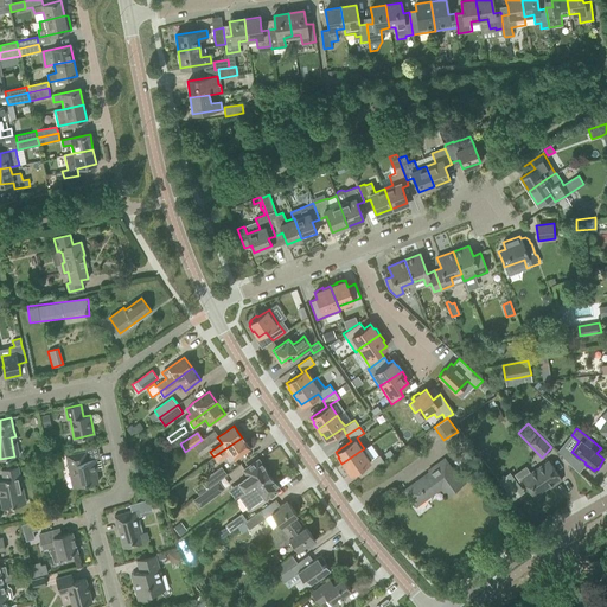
[(250,448),(242,438),(213,457),(218,462),(229,454),(232,460),(250,448)]
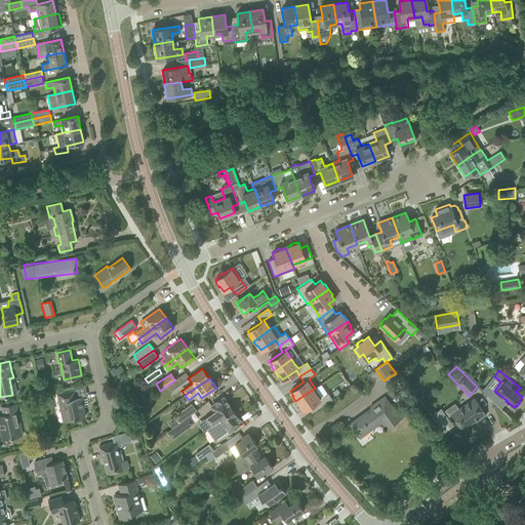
[(308,407),(318,400),(321,406),(332,399),(328,393),(321,398),(319,394),(315,388),(295,401),(299,406),(300,405),(304,410),(308,407)]
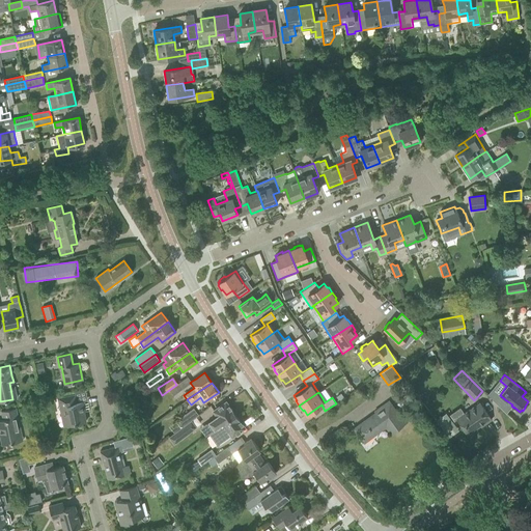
[(75,394),(64,397),(58,398),(61,411),(64,410),(67,425),(86,421),(84,412),(86,411),(84,401),(77,402),(75,394)]
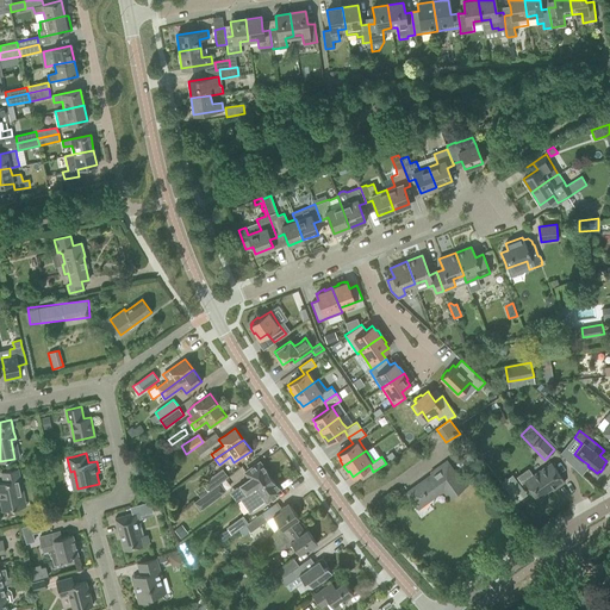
[(465,486),(458,477),(447,461),(431,472),(433,473),(406,492),(418,508),(443,490),(449,497),(465,486)]
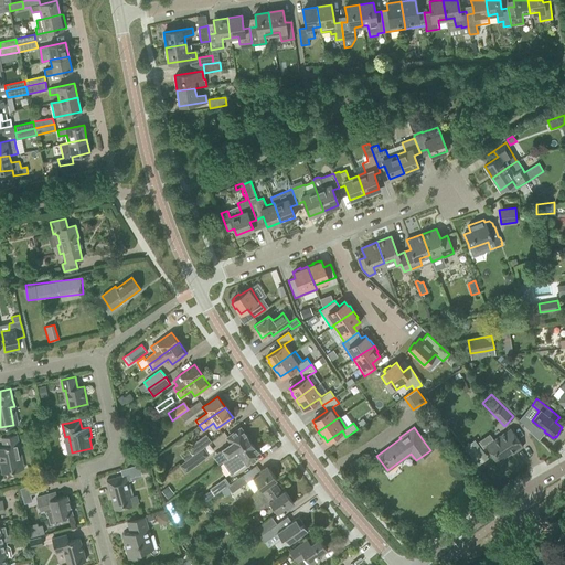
[(523,446),(516,437),(510,427),(484,445),(497,462),(515,449),(516,451),(523,446)]
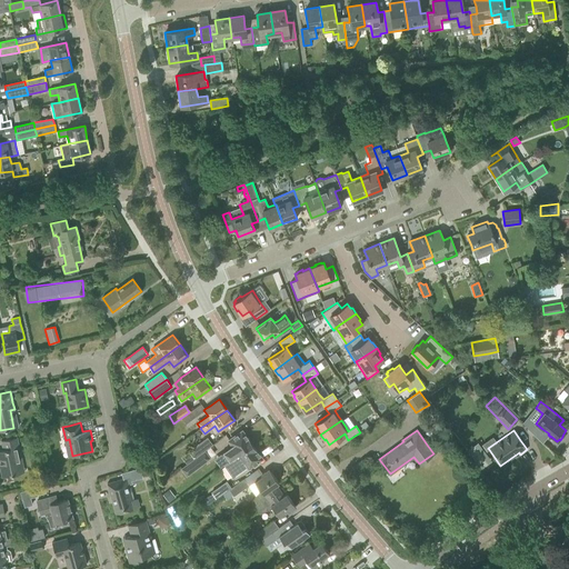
[(242,431),(232,438),(229,440),(233,446),(221,453),(227,462),(228,461),(251,445),(242,431)]
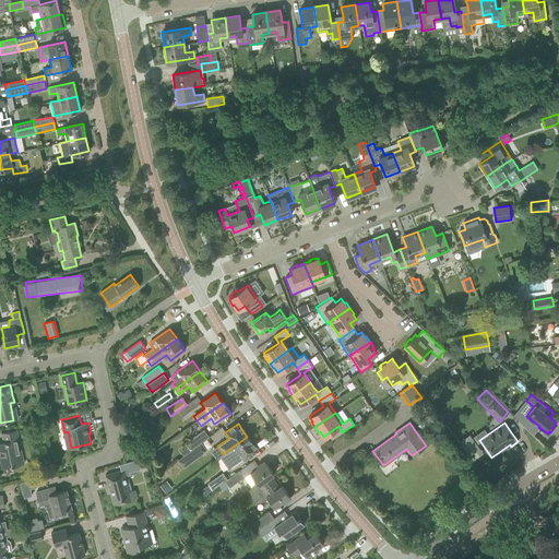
[(16,429),(12,430),(1,432),(3,442),(0,442),(0,460),(2,468),(20,464),(16,447),(20,447),(16,429)]
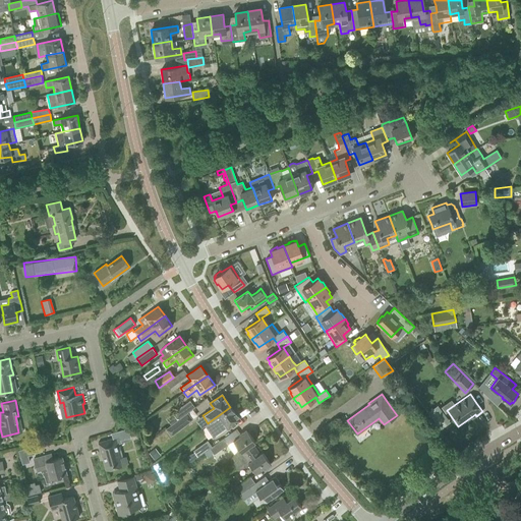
[(189,400),(173,413),(177,419),(187,412),(194,407),(192,404),(189,400)]
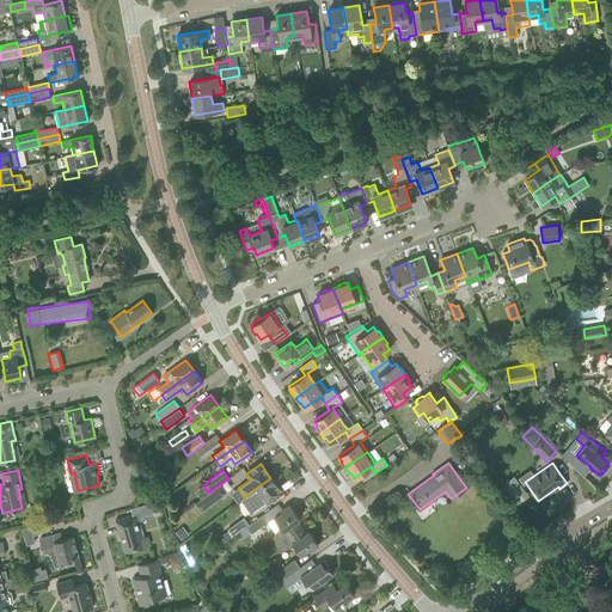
[(244,497),(240,500),(250,514),(267,502),(268,502),(271,500),(281,493),(270,478),(245,496),(244,497)]
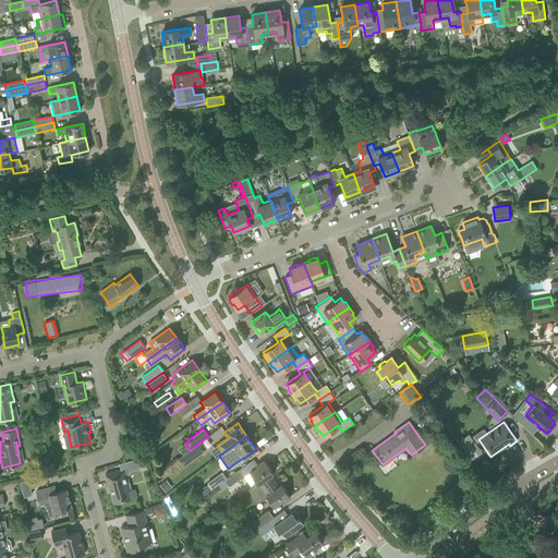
[(205,449),(201,441),(190,449),(183,455),(189,461),(205,449)]
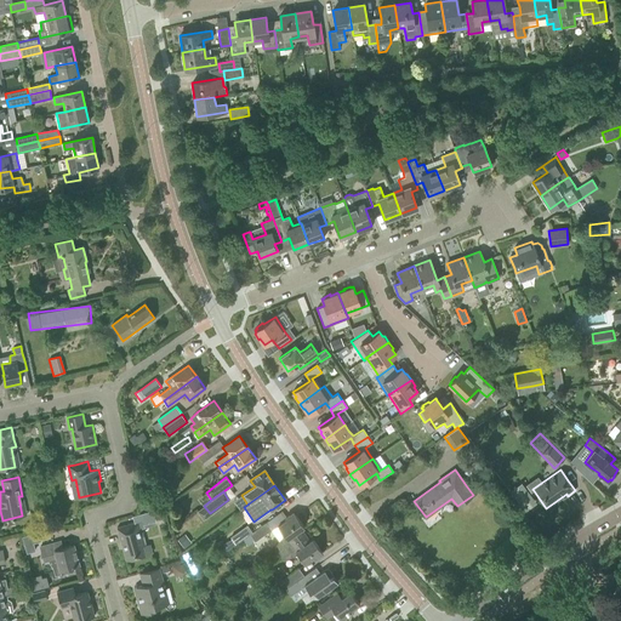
[(146,554),(141,537),(143,536),(141,528),(143,528),(143,525),(155,522),(152,511),(132,516),(134,523),(117,528),(126,560),(146,554)]
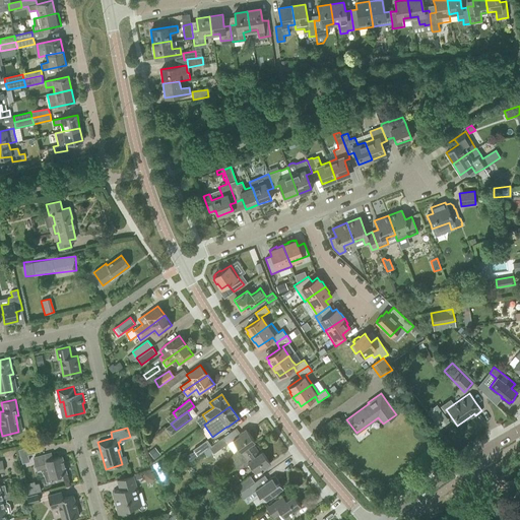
[(254,441),(247,430),(246,429),(239,434),(240,435),(232,440),(238,448),(234,453),(230,457),(234,463),(256,448),(252,443),(254,441)]
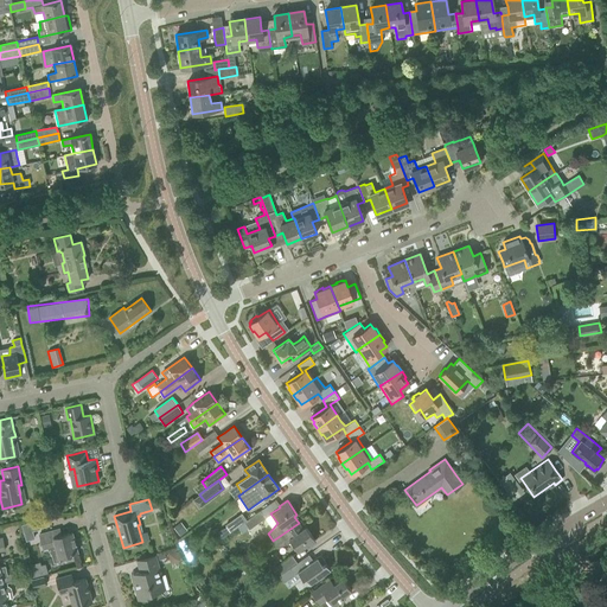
[(266,517),(260,510),(247,519),(244,522),(249,529),(266,517)]
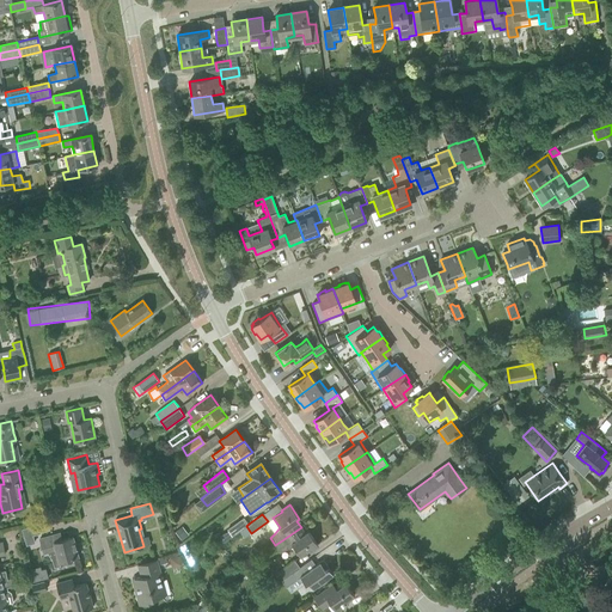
[(228,531),(216,539),(220,544),(246,526),(249,524),(244,516),(226,528),(228,531)]
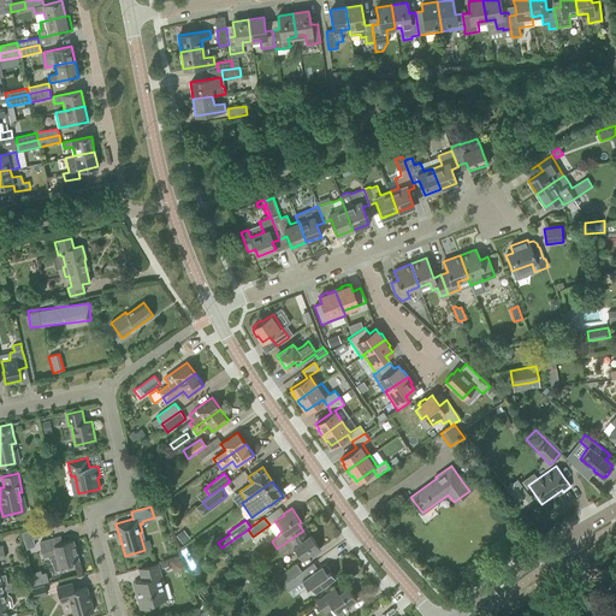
[(307,537),(303,531),(277,549),(282,556),(296,550),(302,560),(311,552),(312,555),(320,549),(309,534),(307,537)]
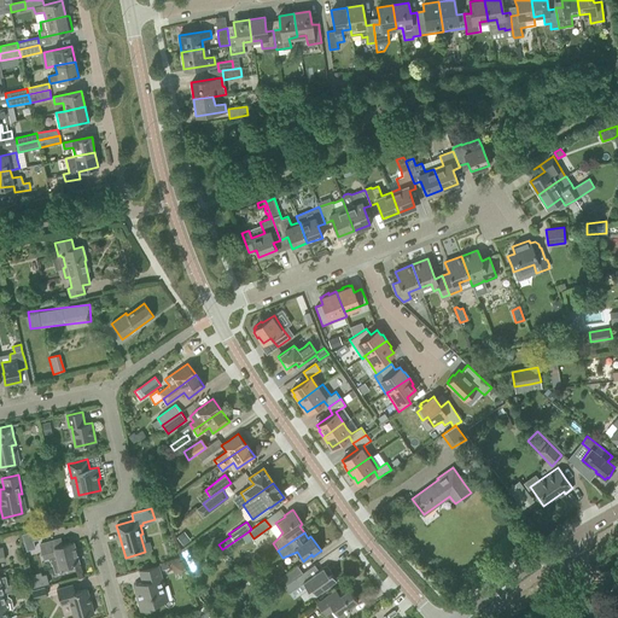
[(27,549),(35,548),(33,540),(24,542),(27,549)]
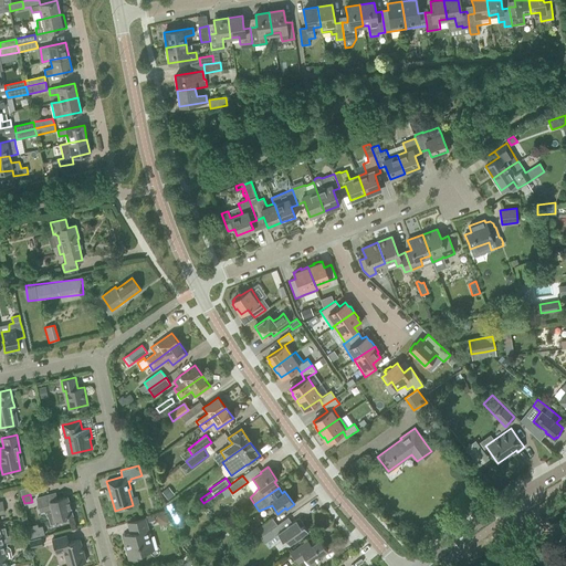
[(72,514),(70,504),(67,496),(51,501),(50,494),(37,498),(41,512),(51,509),(54,520),(72,514)]
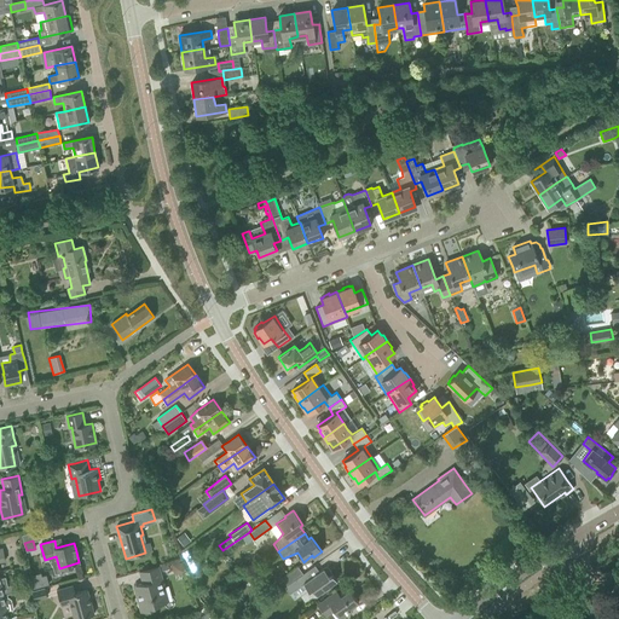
[(134,585),(133,585),(136,594),(142,612),(152,608),(155,608),(154,606),(166,602),(161,588),(165,586),(163,582),(158,566),(151,567),(139,571),(143,583),(134,585)]
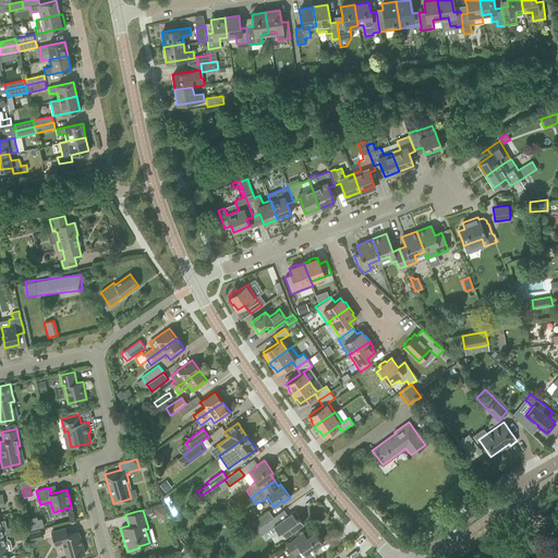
[(283,510),(275,516),(274,518),(258,528),(256,530),(261,535),(274,526),(278,532),(280,531),(286,537),(304,523),(298,514),(296,516),(294,513),(295,512),(294,510),(288,514),(283,510)]
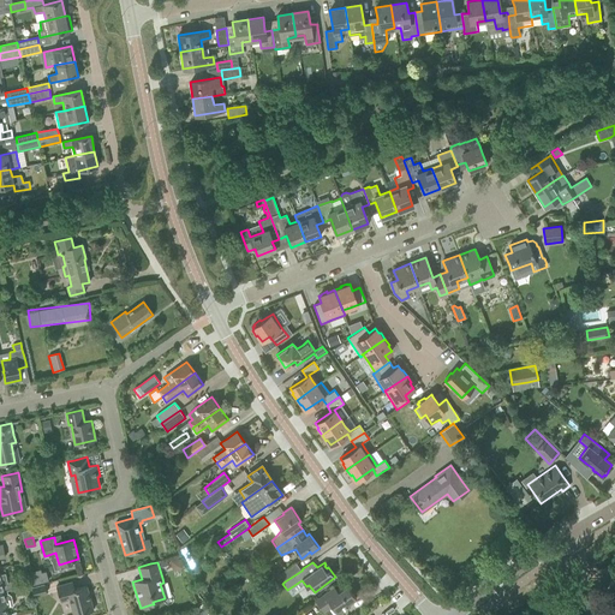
[(302,571),(296,563),(280,574),(285,581),(302,571)]
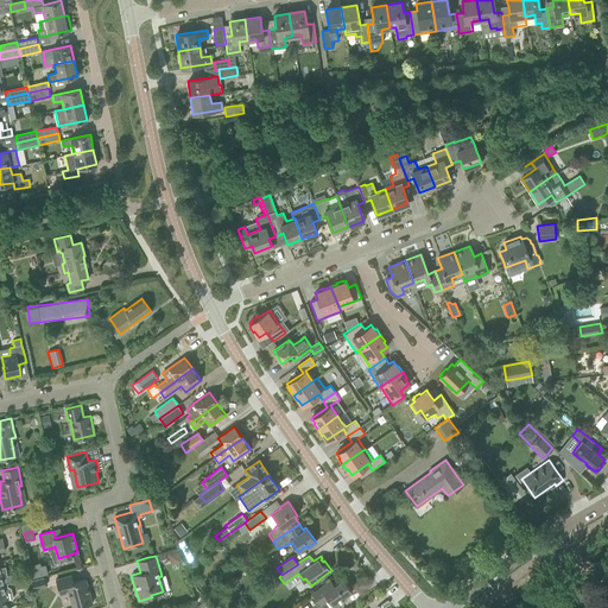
[(39,562),(29,565),(32,577),(48,574),(45,564),(40,565),(39,562)]
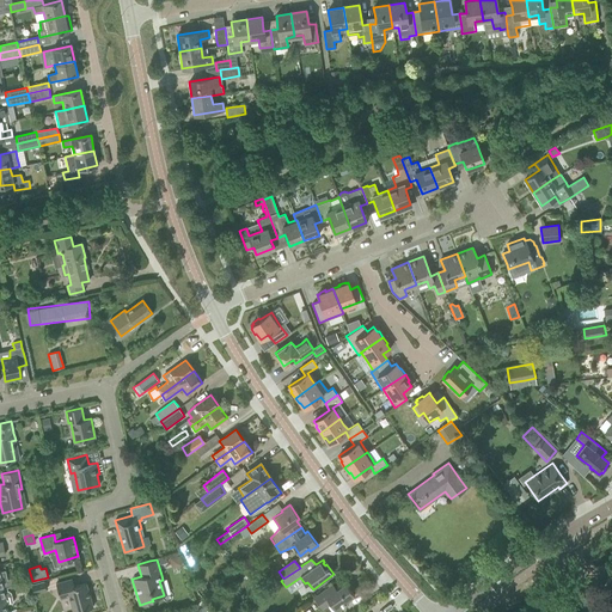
[(0,588),(7,587),(16,586),(14,579),(6,581),(4,573),(0,573),(0,588)]
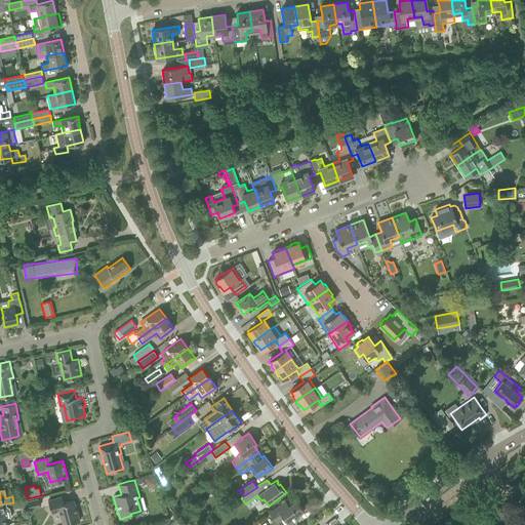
[(62,496),(51,499),(47,500),(51,515),(59,512),(63,524),(64,524),(79,521),(74,500),(64,502),(62,496)]
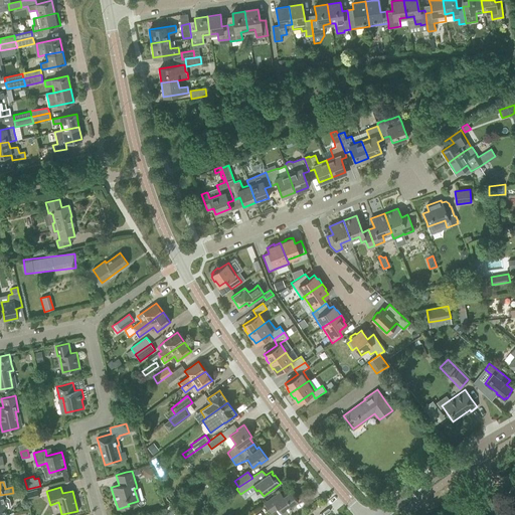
[(36,489),(26,492),(28,500),(39,497),(36,489)]
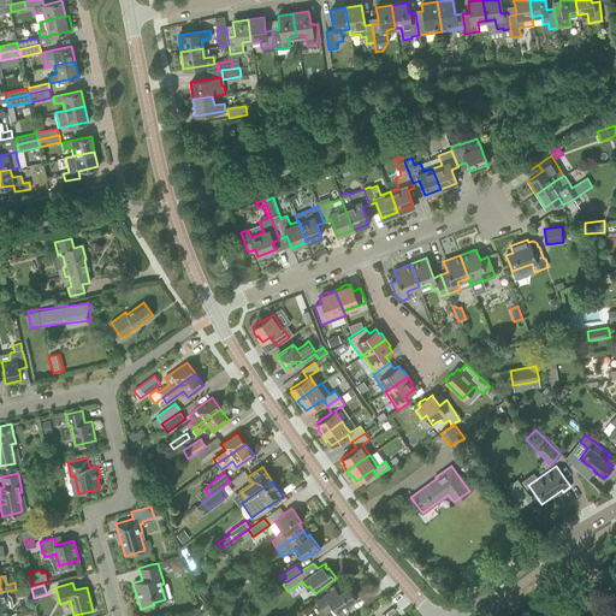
[(335,587),(321,597),(315,602),(323,612),(332,606),(338,615),(350,606),(349,605),(356,599),(348,587),(338,593),(335,587)]
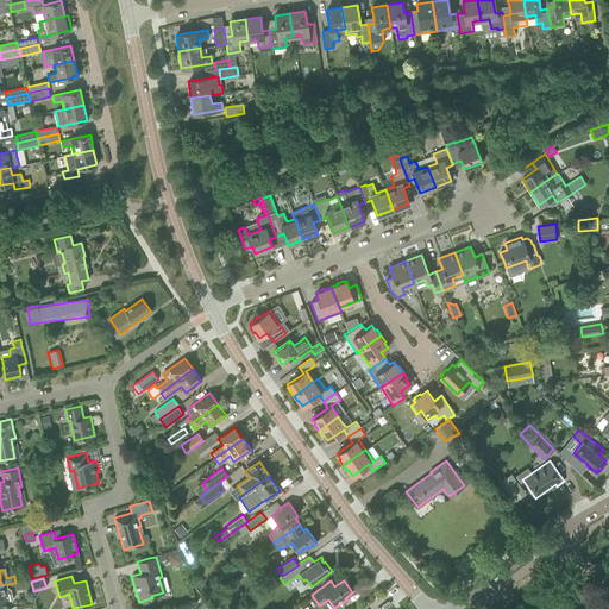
[(8,588),(7,588),(7,584),(0,585),(0,608),(6,608),(8,608),(6,601),(13,598),(11,589),(8,588)]
